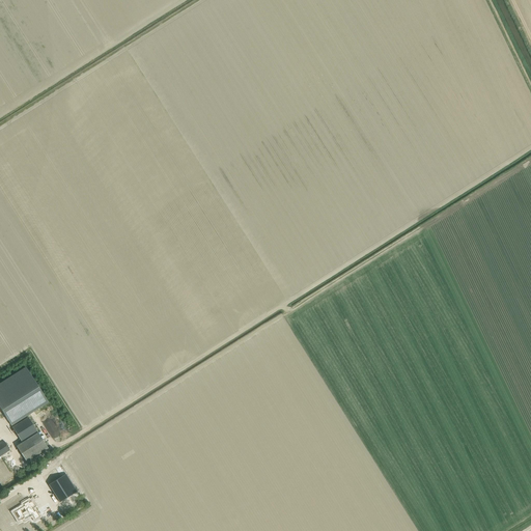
[(26,368),(0,385),(0,409),(11,426),(48,403),(26,368)]
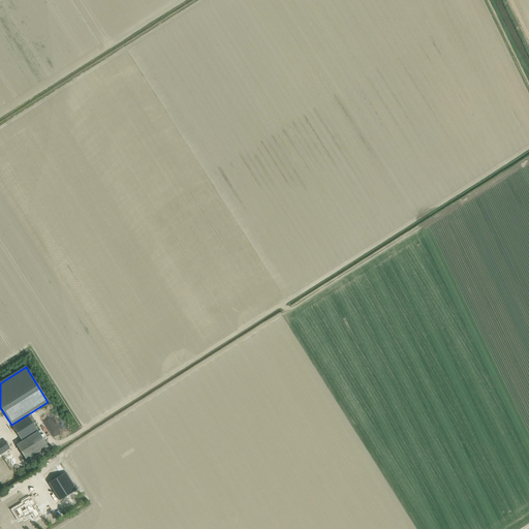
[(47,446),(28,416),(12,427),(22,441),(16,445),(26,460),(47,446)]
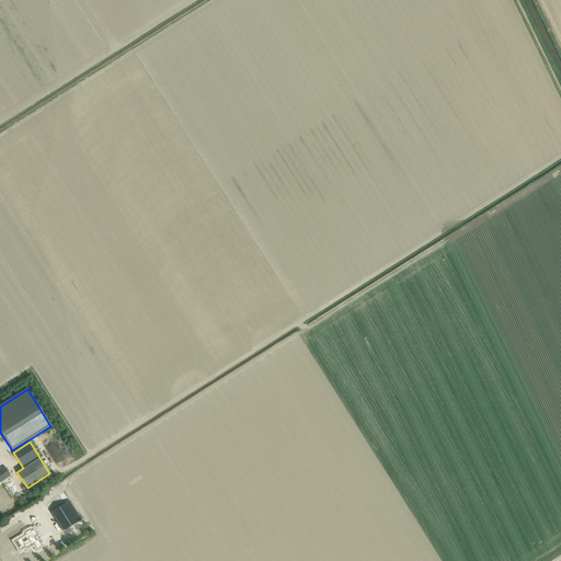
[(0,482),(10,477),(4,467),(0,469),(0,482)]
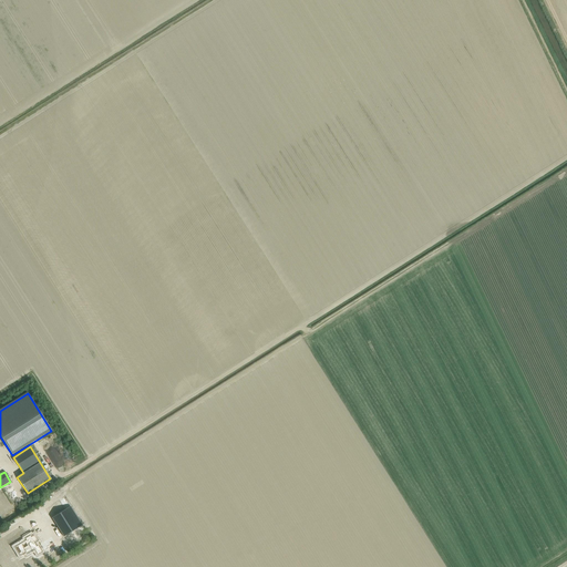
[(45,521),(64,508),(59,501),(41,513),(45,521)]
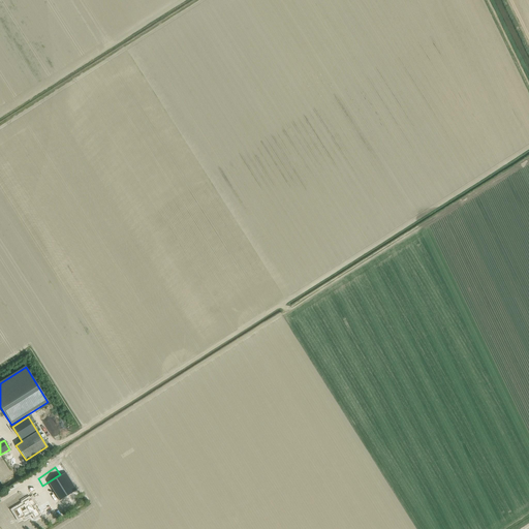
[(59,501),(76,490),(65,472),(49,484),(59,501)]
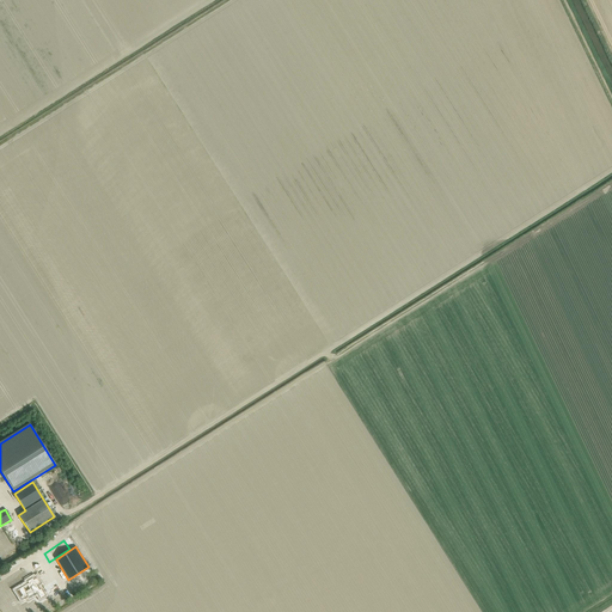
[(36,585),(40,582),(36,577),(34,580),(32,577),(26,581),(28,582),(16,591),(22,599),(28,595),(29,598),(36,592),(40,598),(46,595),(41,588),(40,589),(36,585)]
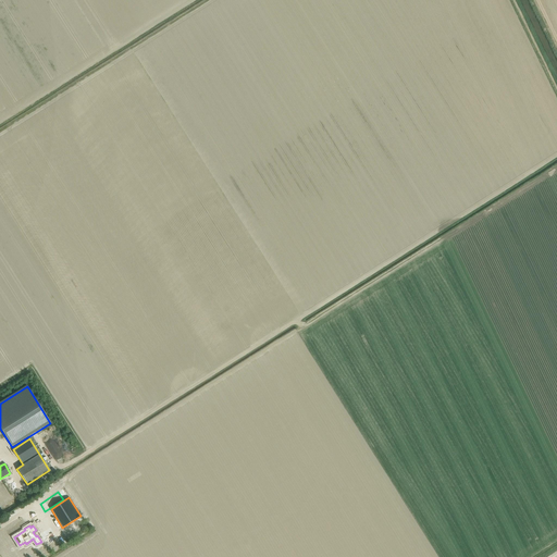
[(40,543),(46,551),(50,547),(45,540),(40,543)]
